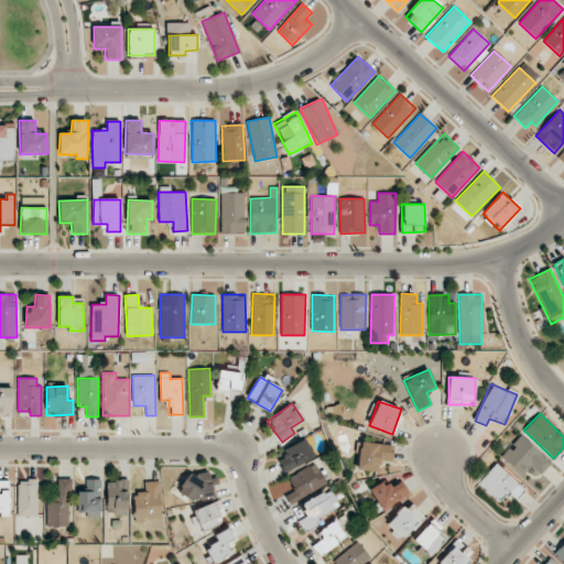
[(501,456),(523,476),(528,470),(537,478),(551,463),(520,435),(501,456)]
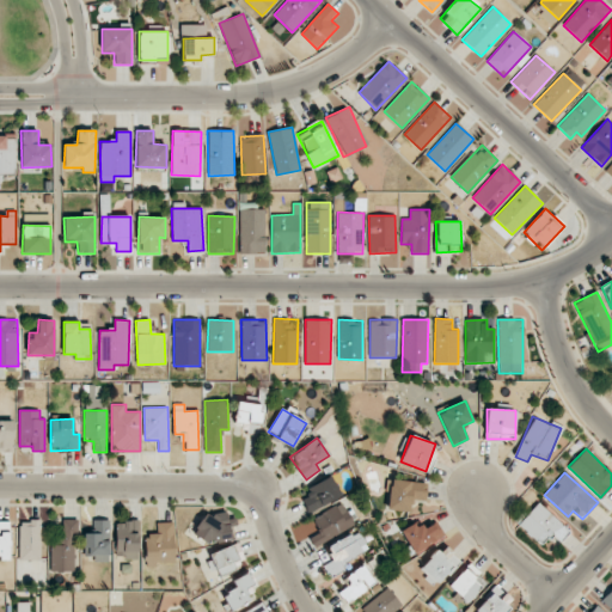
[(308,513),(342,496),(331,476),(306,488),(310,496),(303,500),(308,513)]
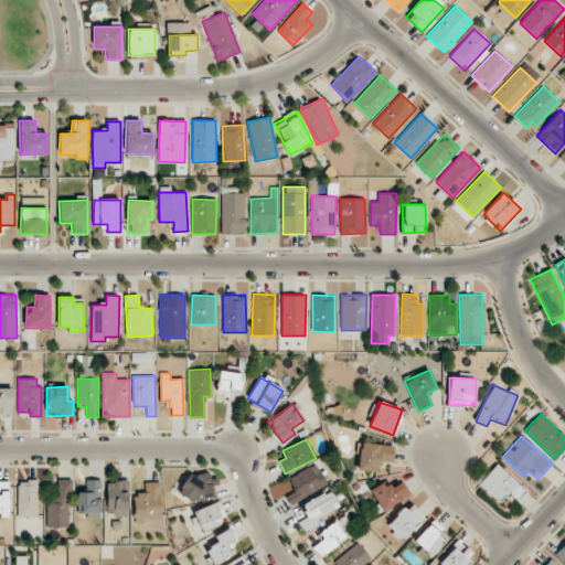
[(358,470),(377,472),(380,461),(392,462),(394,446),(361,443),(358,470)]
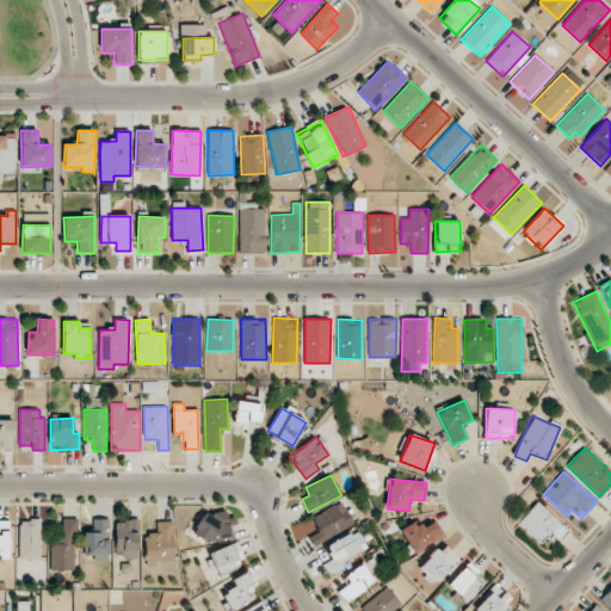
[(314,547),(325,541),(322,536),(352,520),(341,501),(312,518),(319,531),(308,537),(314,547)]
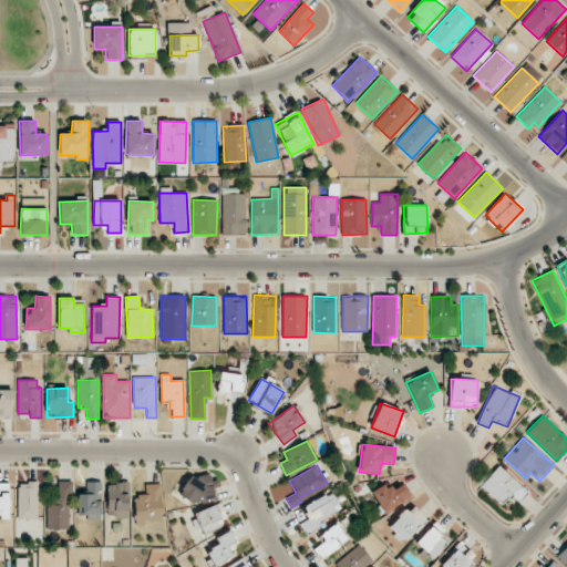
[(528,493),(498,465),(480,486),(502,506),(512,495),(519,503),(528,493)]
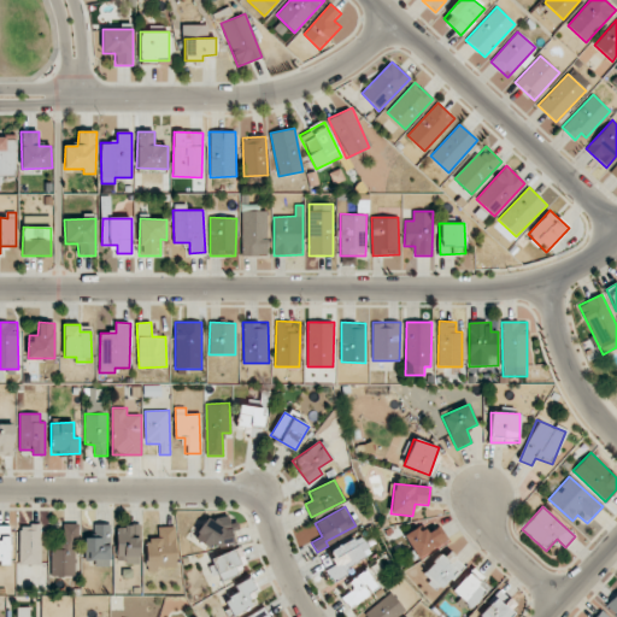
[(200,544),(234,546),(235,519),(201,517),(200,544)]
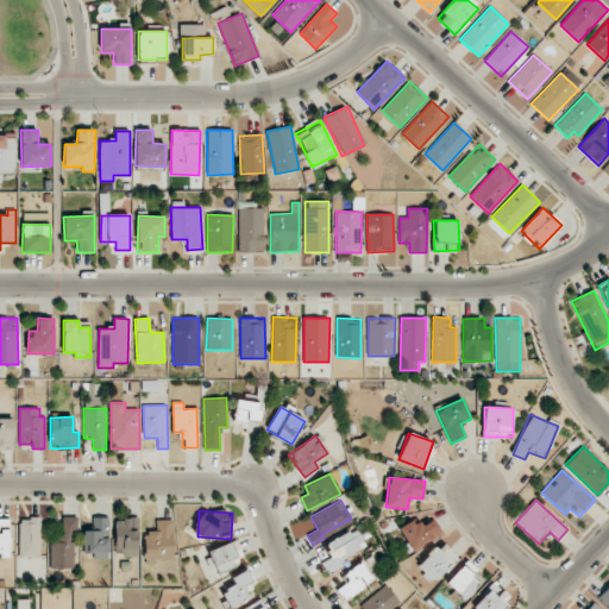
[(41,518),(19,518),(19,558),(39,558),(41,518)]
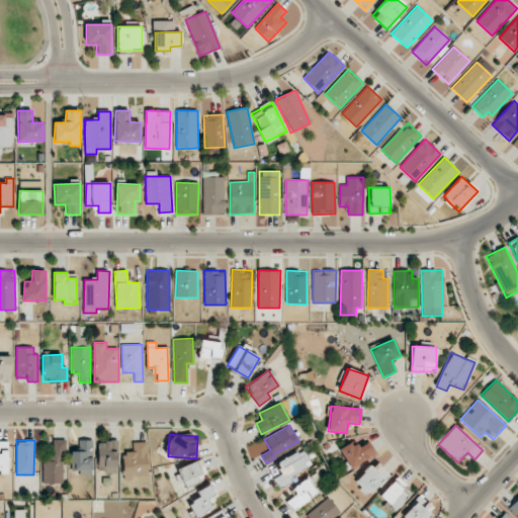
[(44,484),(65,484),(64,440),(53,440),(54,461),(42,461),(44,484)]
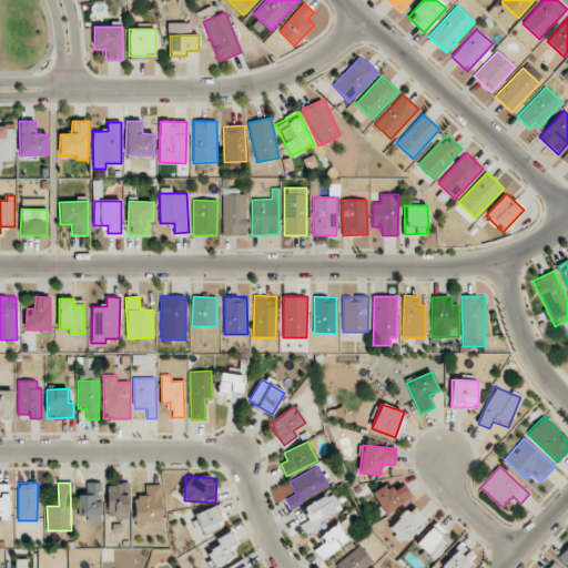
[(78,519),(101,519),(102,483),(85,483),(85,495),(79,495),(78,519)]
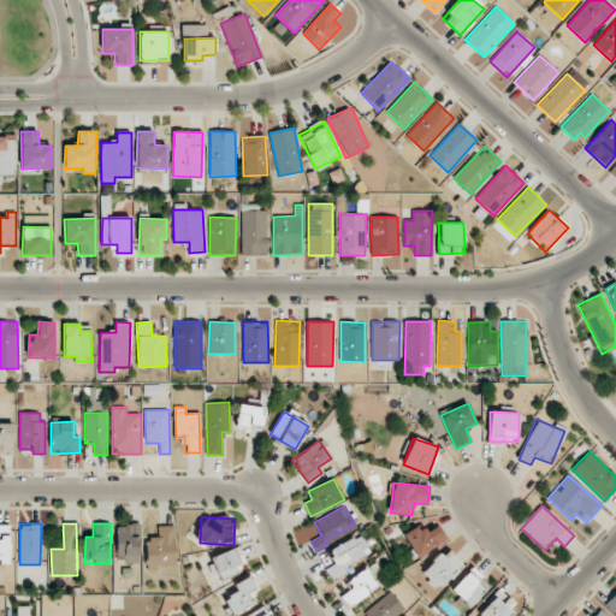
[(0,562),(11,562),(10,525),(0,525),(0,562)]
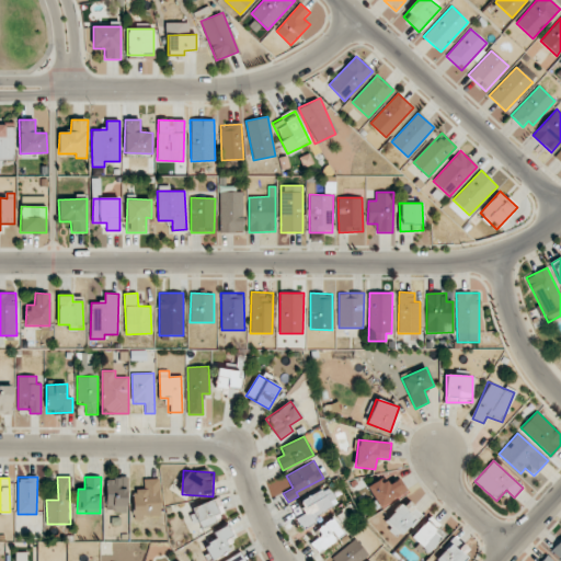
[(106,478),(105,512),(127,512),(127,478),(106,478)]
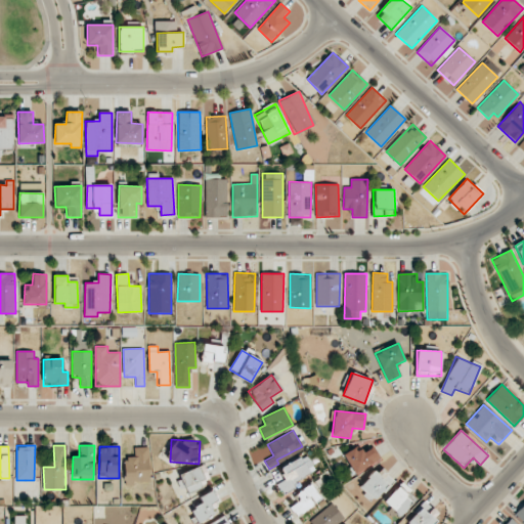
[(134,457),(124,459),(125,483),(149,483),(148,447),(134,447),(134,457)]
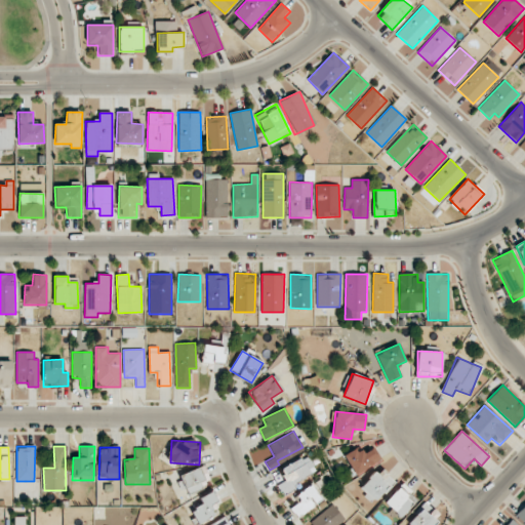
[(381,460),(374,448),(361,454),(358,448),(345,454),(354,474),(381,460)]
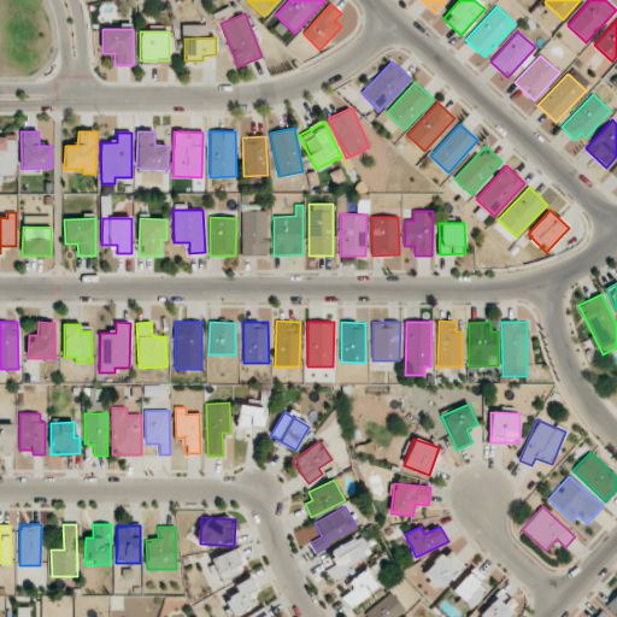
[(371,556),(363,535),(329,551),(335,565),(327,569),(331,582),(347,575),(344,568),(371,556)]
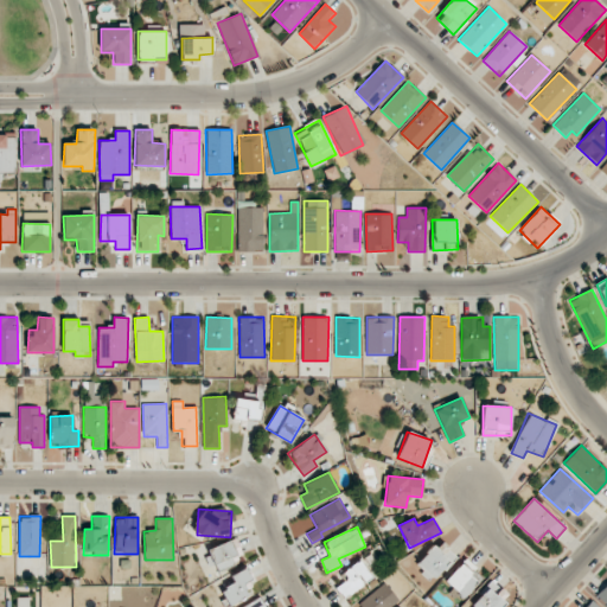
[(216,564),(217,569),(240,563),(234,541),(205,548),(210,566),(216,564)]
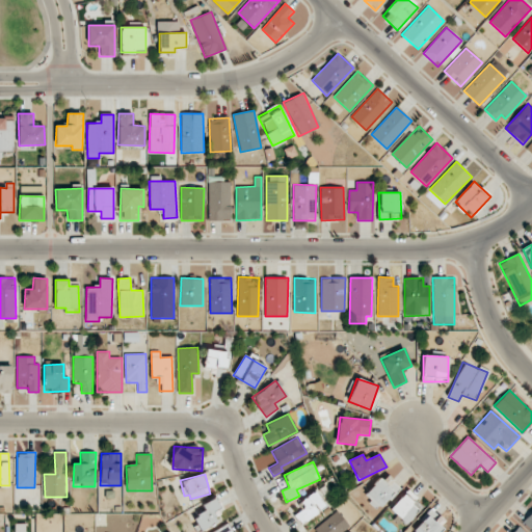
[(377,508),(400,489),(388,474),(365,493),(377,508)]
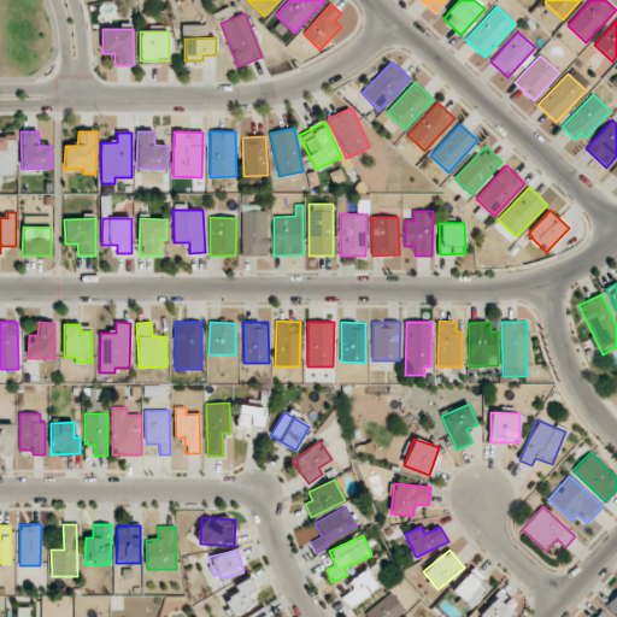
[(492,586),(472,569),(452,591),(471,609),(492,586)]
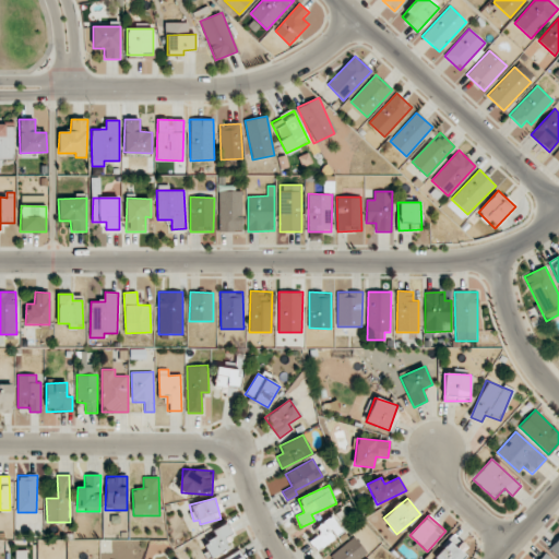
[(318,551),(343,533),(330,516),(312,530),(317,535),(309,540),(318,551)]
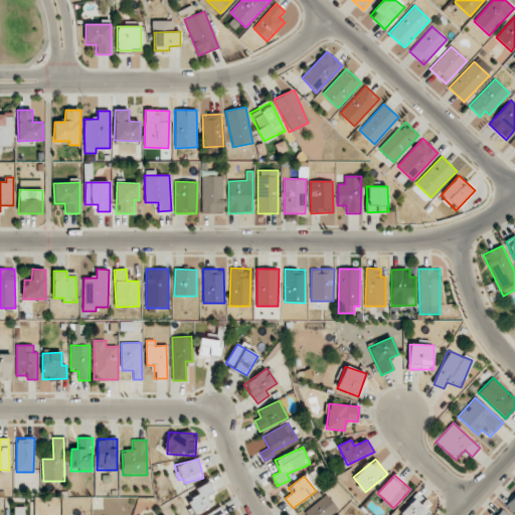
[(188,500),(194,514),(211,506),(208,500),(216,497),(209,482),(195,488),(199,495),(188,500)]
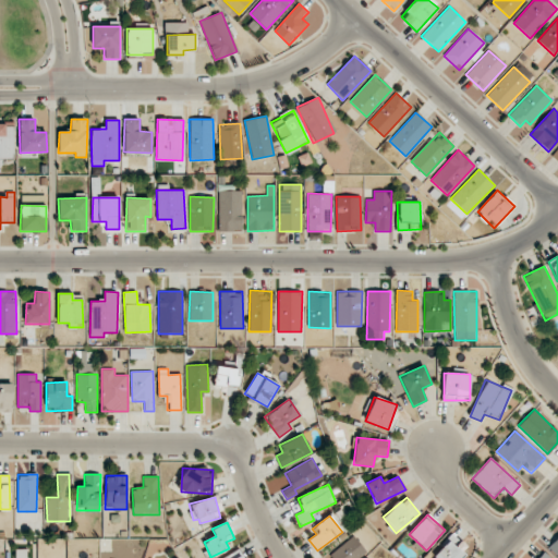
[(356,557),(365,550),(353,535),(329,556),(330,557),(356,557)]
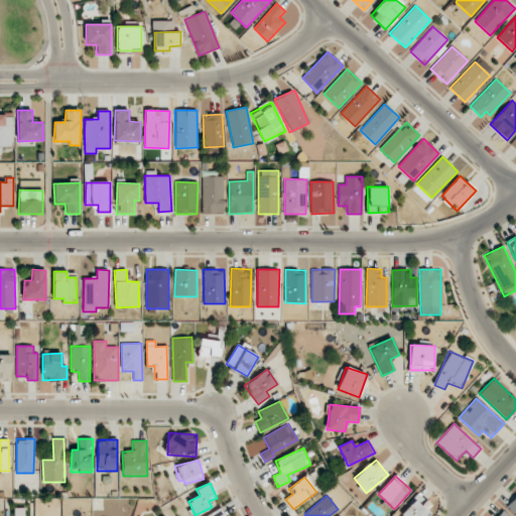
[(399,515),(426,515),(429,513),(423,507),(427,503),(418,495),(399,515)]
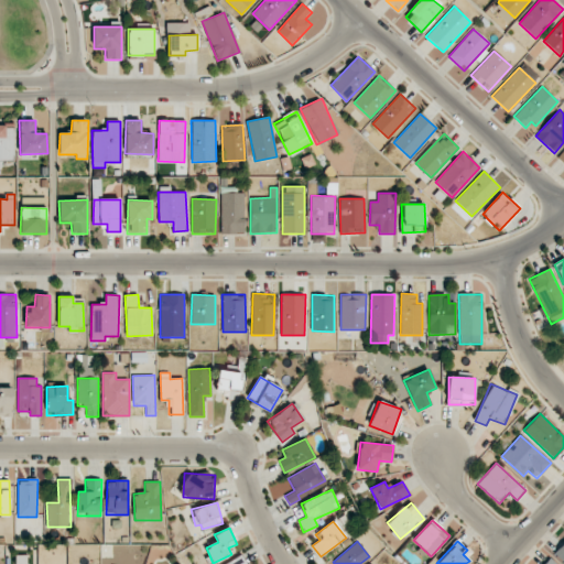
[(563,563),(563,541),(553,555),(563,563)]
